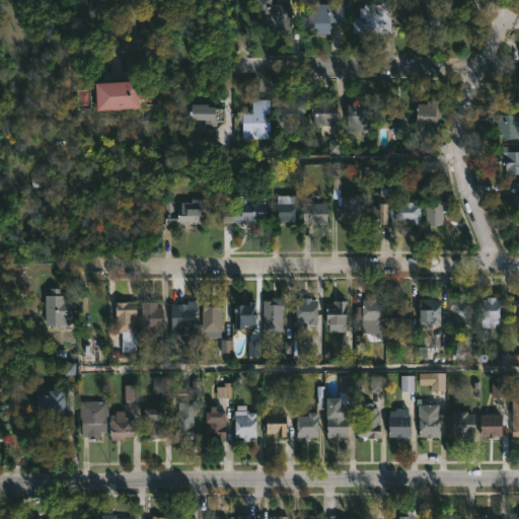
[(282,3),(283,26),(261,26),(261,13),(253,13),(253,0),(269,0),(269,3),(276,3),(276,0),(295,0),(295,3),(282,3)]
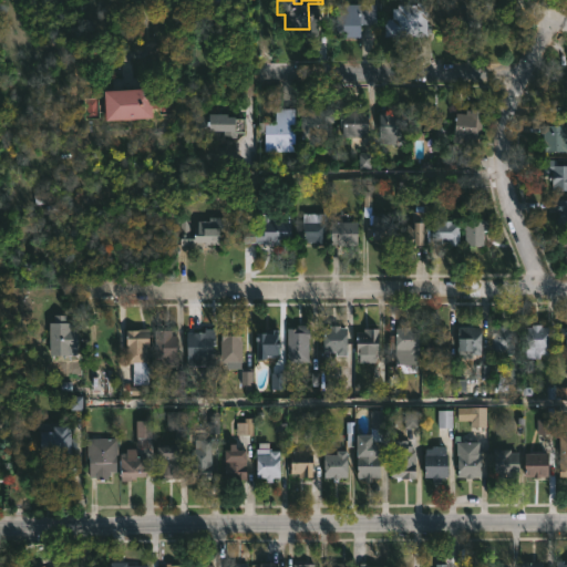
[(359,0),(360,3),(373,3),(374,34),(354,34),(354,13),(342,13),(342,0),(359,0)]
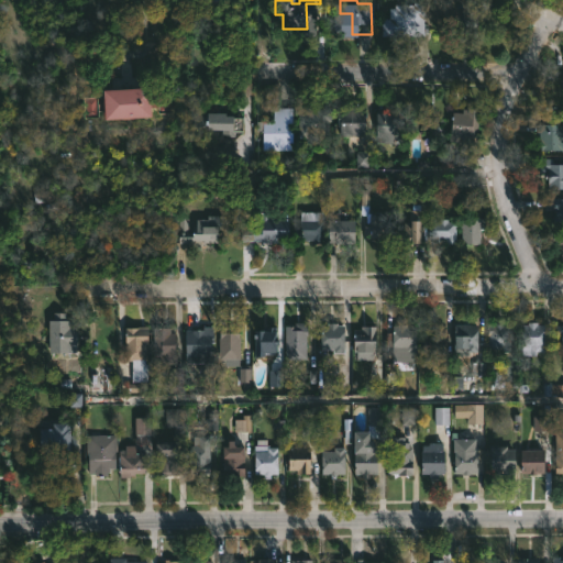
[(467,0),(467,9),(475,9),(475,31),(434,31),(434,0),(467,0)]
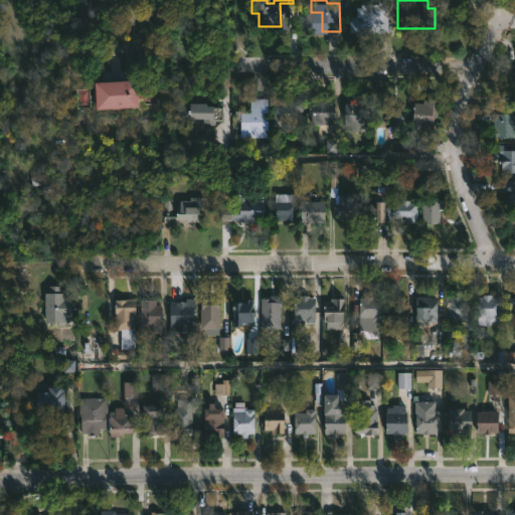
[(386,16),(386,33),(348,33),(348,19),(343,19),(343,12),(354,12),(354,7),(359,7),(359,4),(376,4),(376,1),(388,1),(388,16),(386,16)]
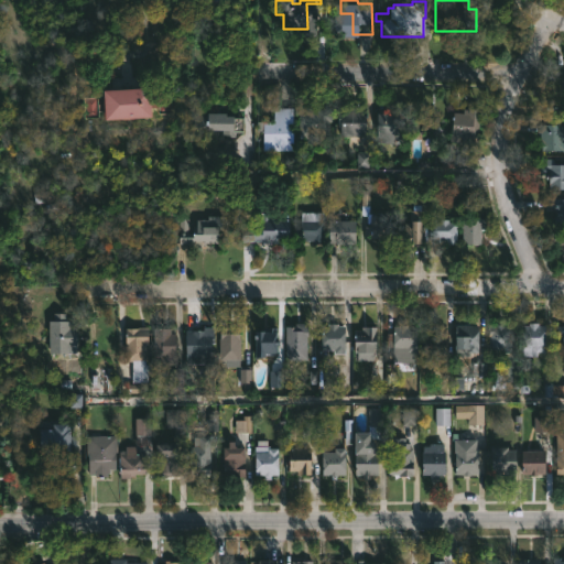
[(159,87),(159,93),(173,91),(175,112),(160,114),(160,116),(108,119),(108,109),(102,109),(102,117),(89,118),(88,97),(111,95),(111,89),(159,87)]
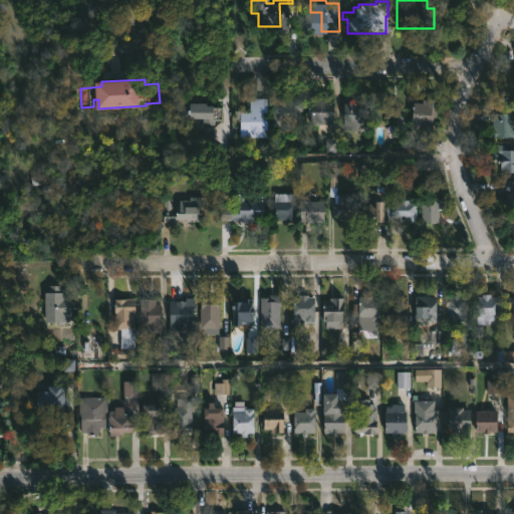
[(265,98),(266,135),(239,135),(239,119),(232,119),(232,110),(248,110),(248,98),(265,98)]
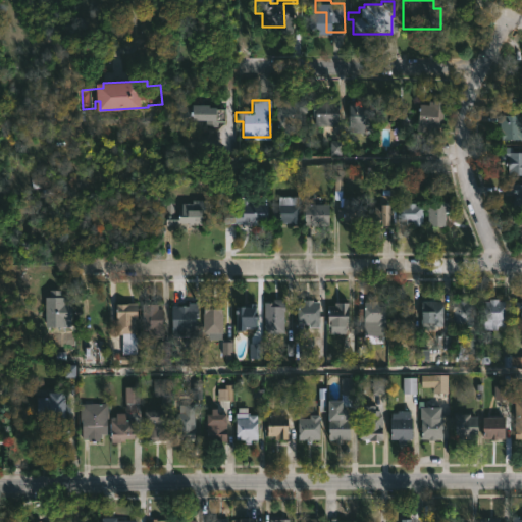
[(328,100),(328,105),(336,105),(336,124),(313,123),(313,110),(311,110),(311,100),(328,100)]
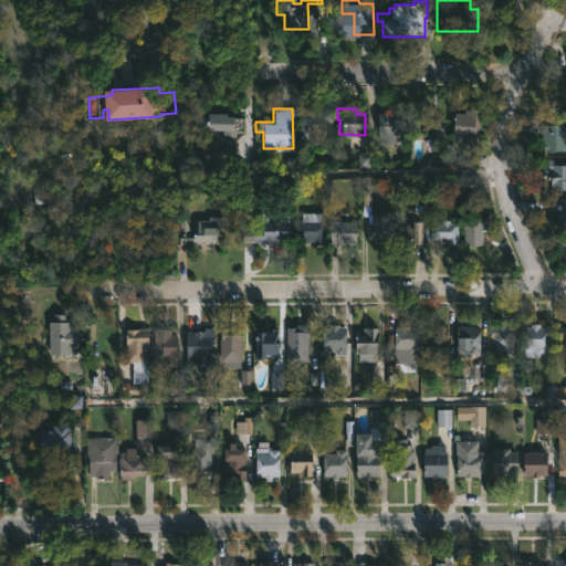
[(331,109),(331,128),(304,129),(304,119),(297,119),(297,114),(313,114),(313,109),(331,109)]
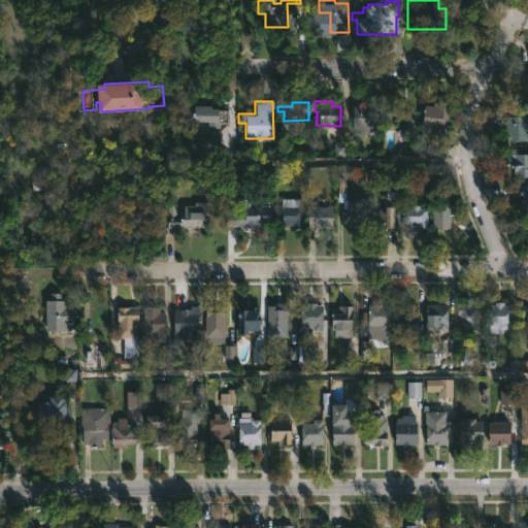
[(373,104),(373,134),(349,133),(349,106),(373,104)]
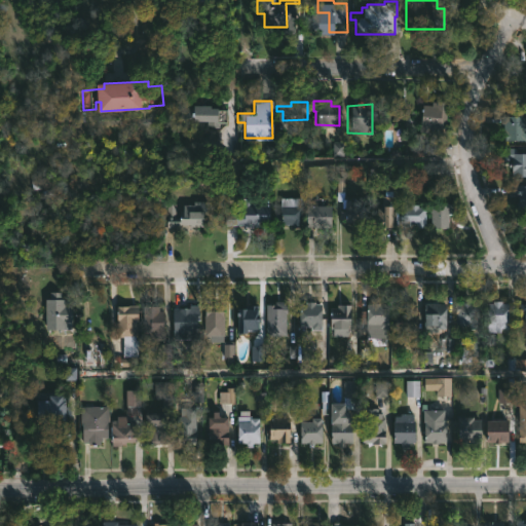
[(440,104),(439,113),(445,113),(444,128),(439,127),(438,133),(418,132),(421,105),(440,104)]
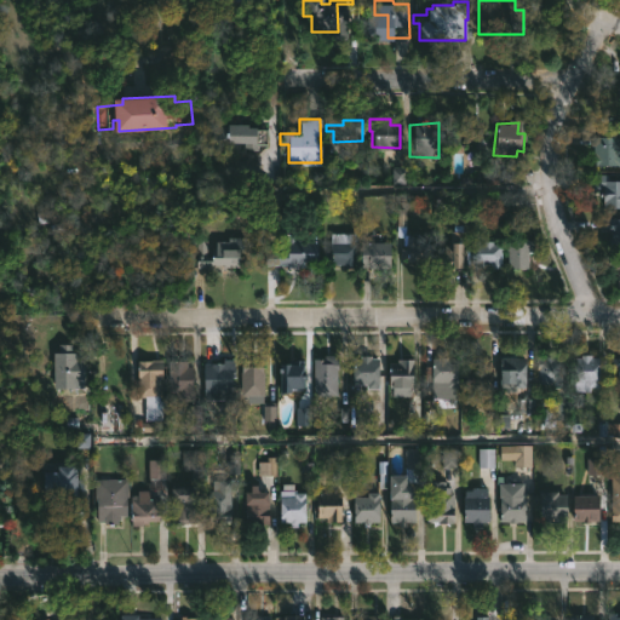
[(254,124),(254,127),(268,127),(268,143),(259,143),(258,151),(251,151),(251,147),(245,147),(245,142),(233,142),(233,138),(216,138),(216,126),(234,126),(234,124),(254,124)]
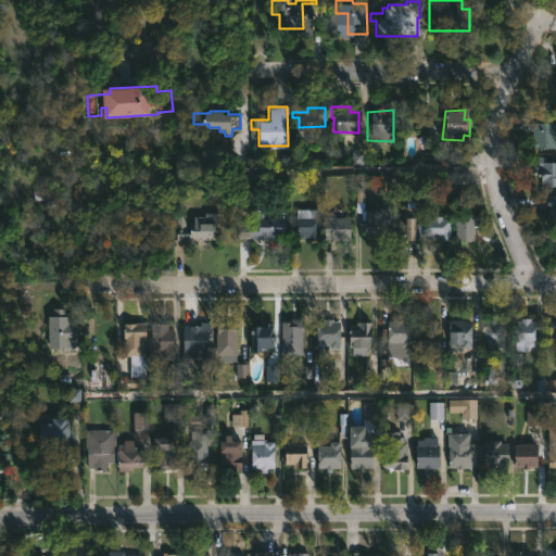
[(553,142),(529,143),(529,123),(553,122),(553,142)]
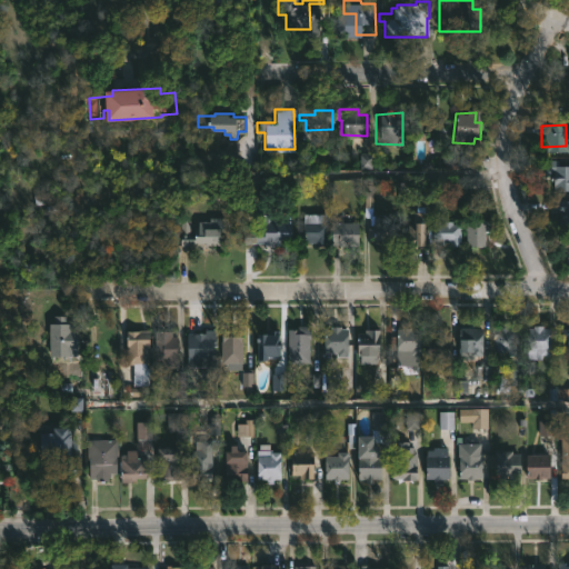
[(549,193),(568,193),(568,168),(549,168),(549,193)]
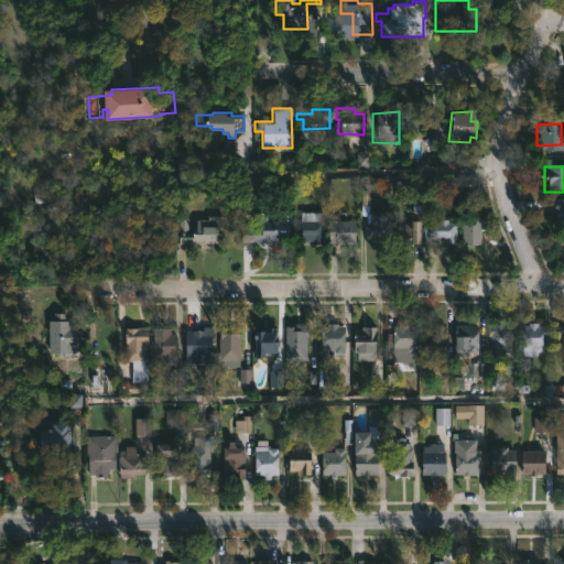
[(368,191),(368,214),(375,214),(375,215),(391,215),(391,239),(368,238),(368,224),(366,224),(366,216),(360,216),(360,190),(362,190),(362,181),(369,181),(368,191)]
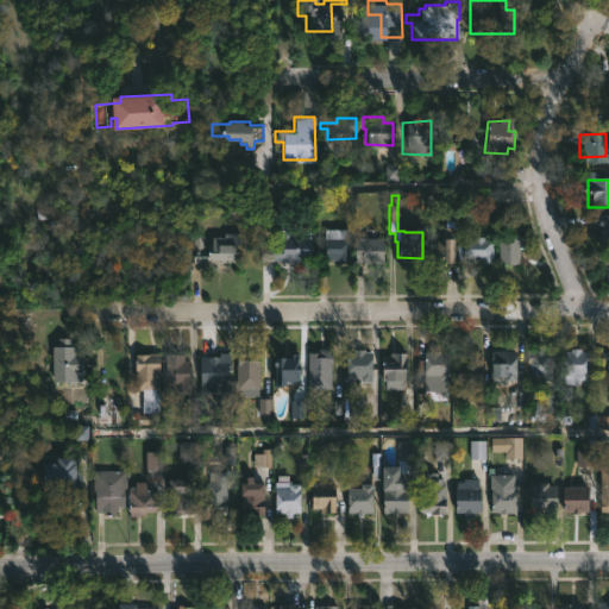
[(608,215),(608,243),(600,243),(600,226),(597,226),(597,224),(590,224),(590,217),(597,217),(597,215),(608,215)]
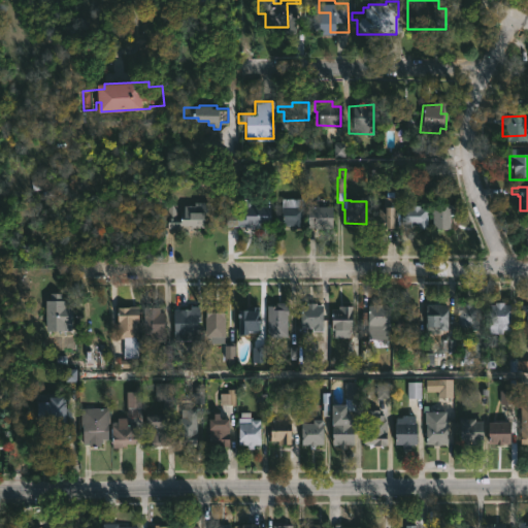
[(392,193),(392,212),(396,212),(396,225),(392,225),(392,228),(372,228),(372,224),(370,224),(370,218),(376,218),(376,208),(381,208),(381,206),(383,206),(383,197),(385,197),(385,193),(392,193)]
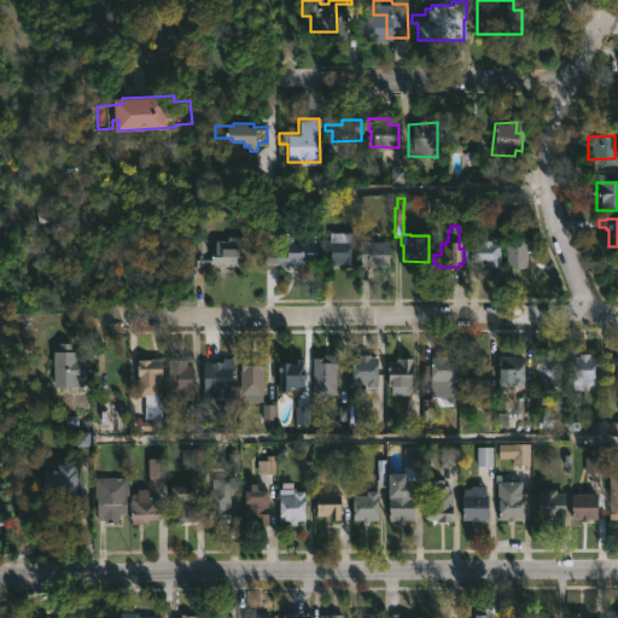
[(293,233),(293,239),(318,239),(316,266),(264,266),(264,248),(279,249),(279,235),(284,235),(284,232),(293,233)]
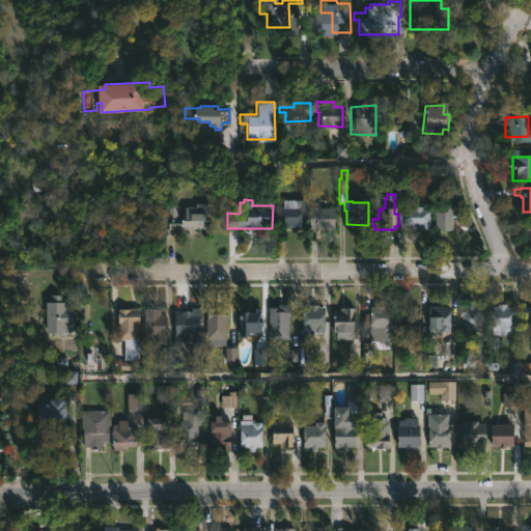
[(282,226),(276,226),(276,215),(282,215),(282,199),(303,200),(303,227),(282,226)]
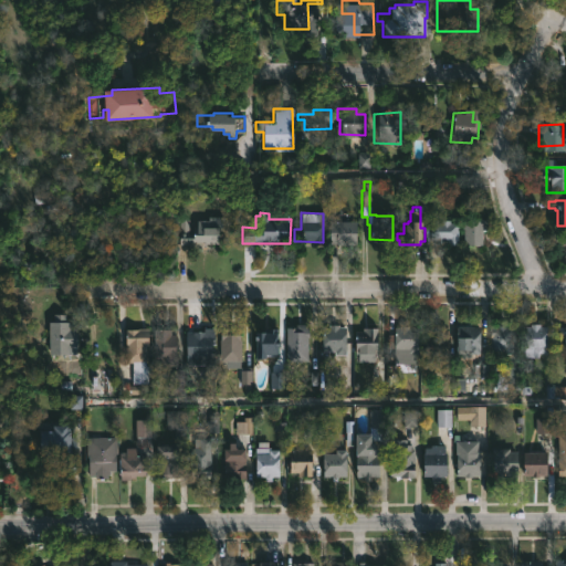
[(226,217),(226,243),(180,243),(180,219),(190,219),(190,232),(200,232),(200,220),(211,220),(211,217),(226,217)]
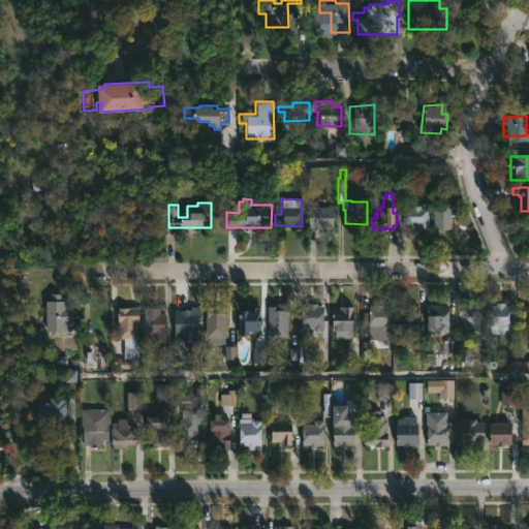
[(455,205),(455,215),(449,215),(449,228),(432,228),(433,214),(431,214),(431,205),(455,205)]
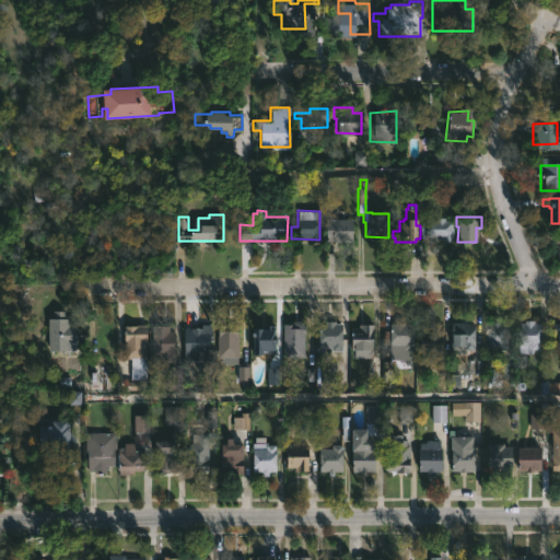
[(443,218),(443,221),(451,221),(451,242),(440,242),(441,237),(435,237),(435,240),(430,240),(430,237),(422,237),(423,218),(434,220),(434,218),(443,218)]
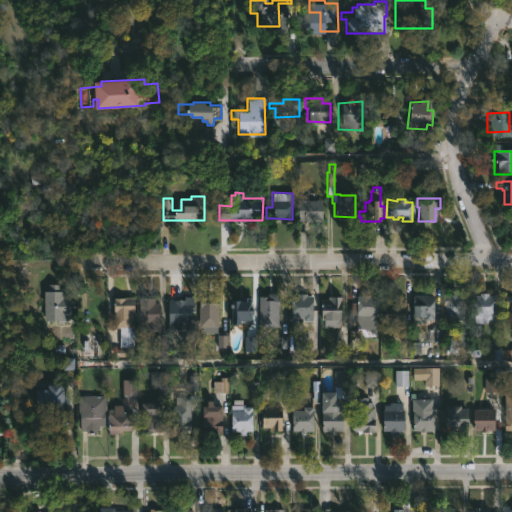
[(298,221),(297,200),(321,200),(321,221),(298,221)]
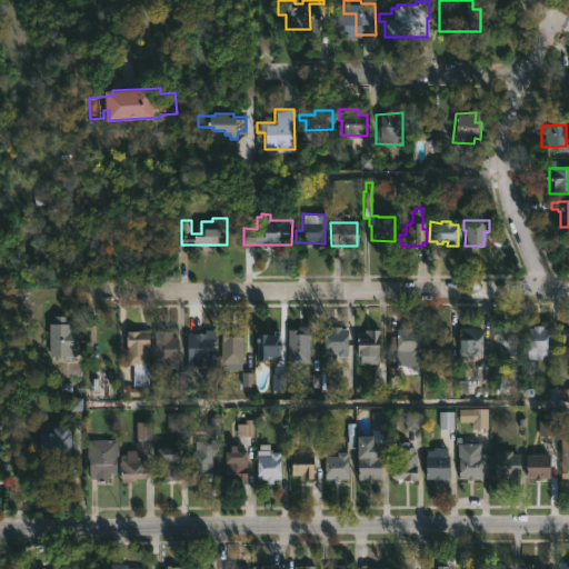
[(71,323),(71,330),(79,330),(79,356),(50,357),(50,323),(56,323),(56,316),(67,316),(68,323),(71,323)]
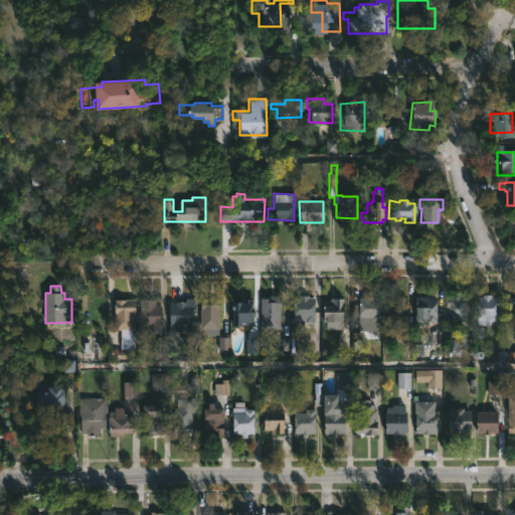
[(424,292),(424,297),(436,297),(435,319),(413,319),(414,292),(424,292)]
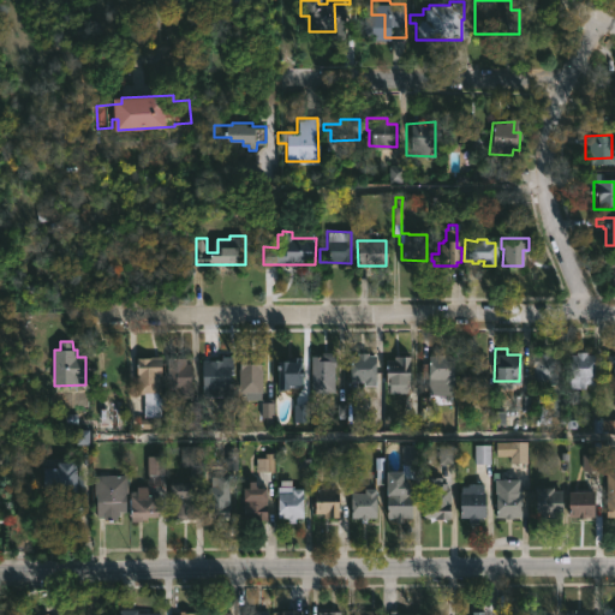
[(323,398),(310,399),(310,356),(321,356),(321,351),(334,351),(333,392),(323,392),(323,398)]
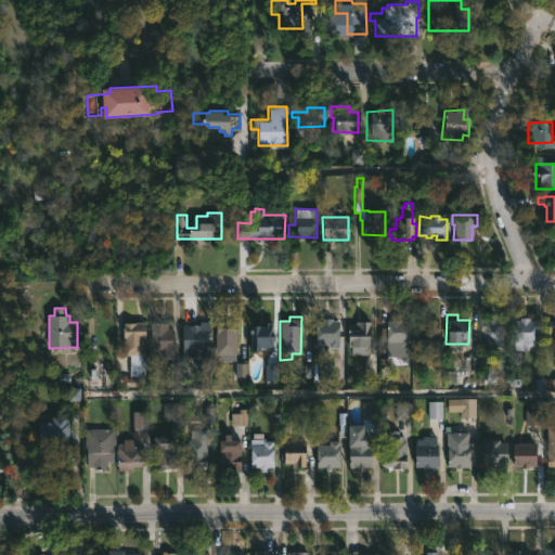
[(528,318),(528,320),(534,320),(534,347),(527,348),(527,350),(513,350),(512,320),(518,320),(518,318),(528,318)]
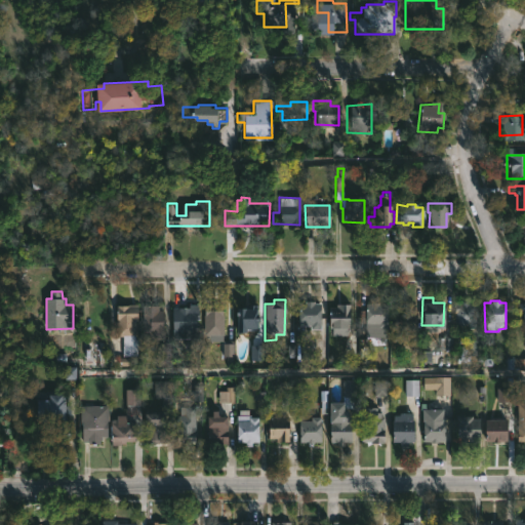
[(313,301),(313,304),(319,304),(319,329),(310,329),(310,325),(297,325),(297,304),(313,301)]
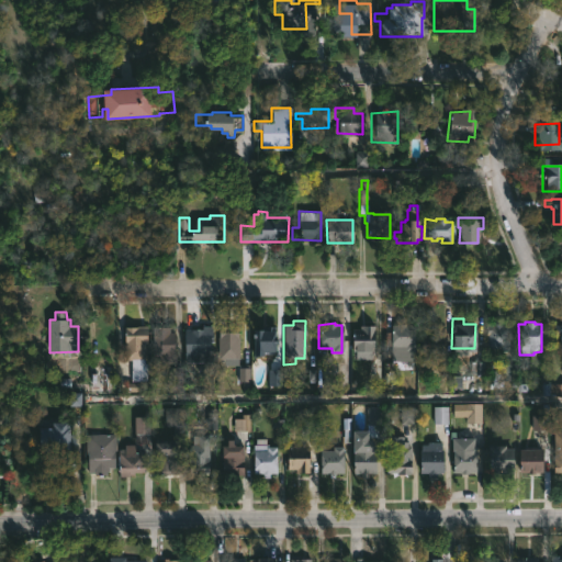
[(413,360),(390,360),(390,323),(413,324),(413,360)]
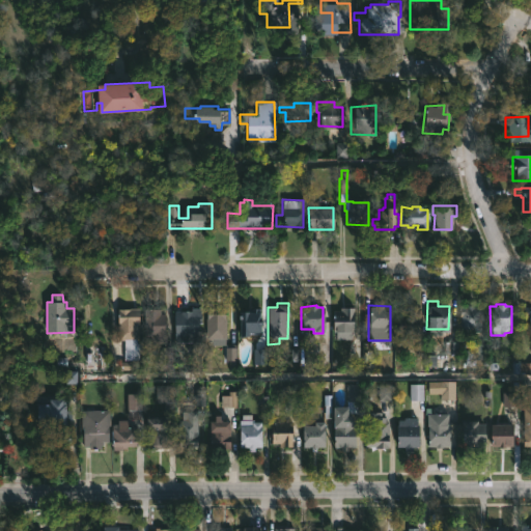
[(478,329),(458,329),(458,307),(480,306),(480,312),(478,312),(478,329)]
